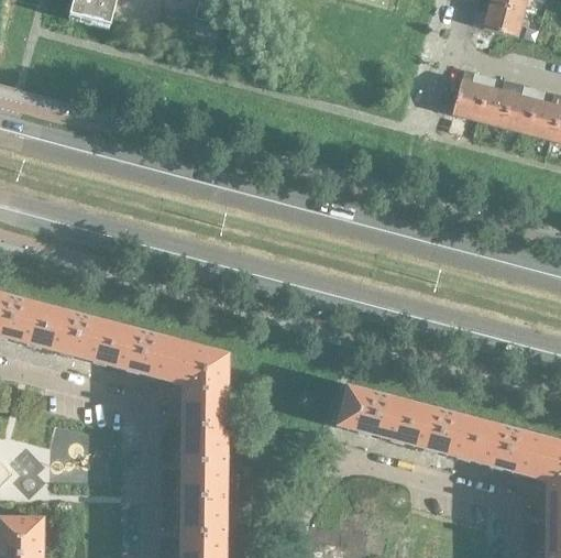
[(112,21),(118,0),(74,0),(72,10),(112,21)]
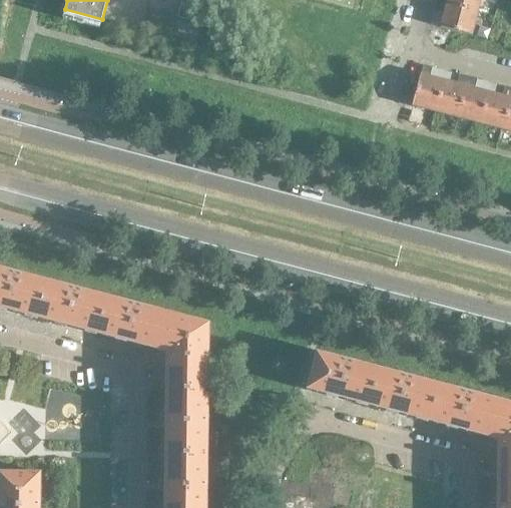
[(472,30),(479,7),(451,0),(447,0),(446,3),(437,1),(432,19),(441,21),(441,22),(472,30)]
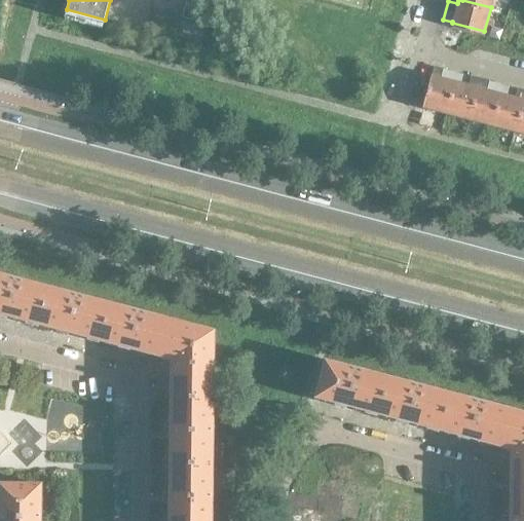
[(447,110),(458,68),(440,63),(437,73),(433,71),(423,104),(447,110)]
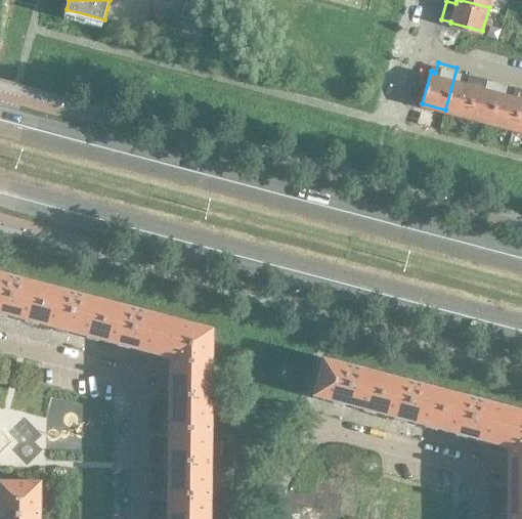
[(469,116),(477,84),(473,82),(476,73),(457,68),(445,110),(469,116)]
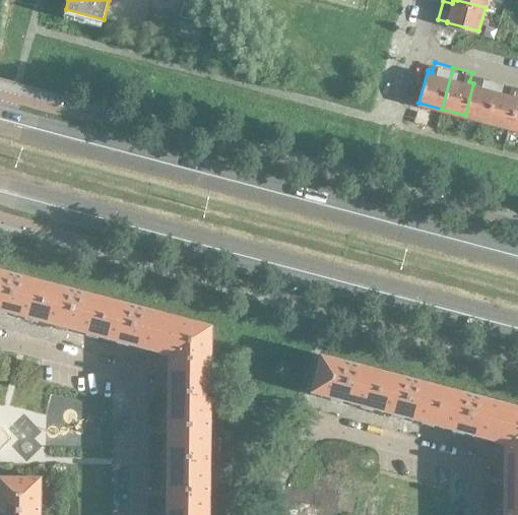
[(488,121),(499,79),(480,74),(477,84),(473,83),(465,115),(488,121)]
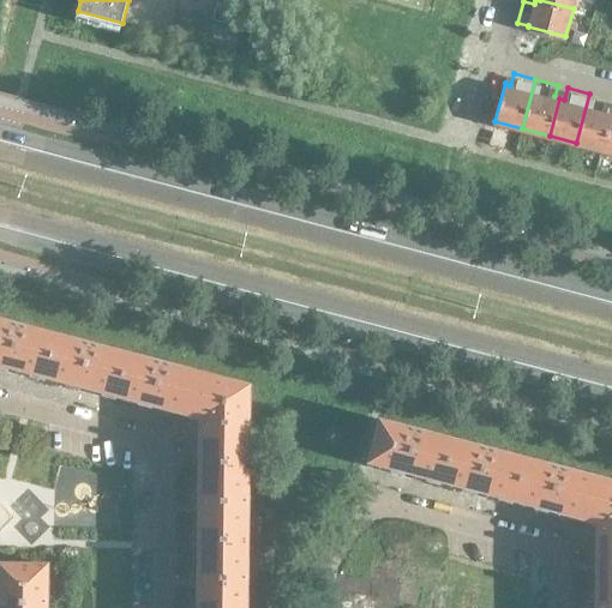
[(604,150),(611,121),(611,110),(609,110),(611,100),(589,94),(576,143),(604,150)]
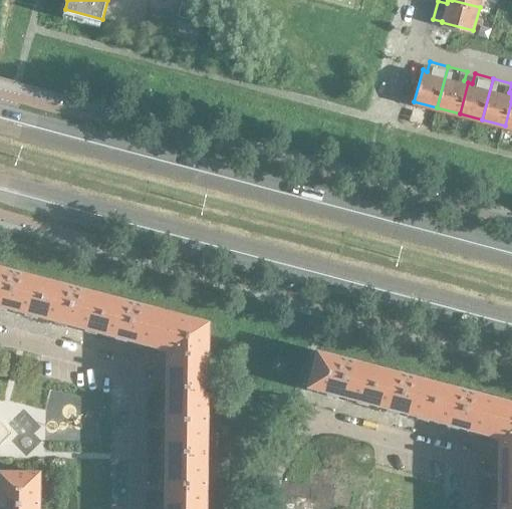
[(0,303),(38,314),(47,277),(0,265),(0,303)]
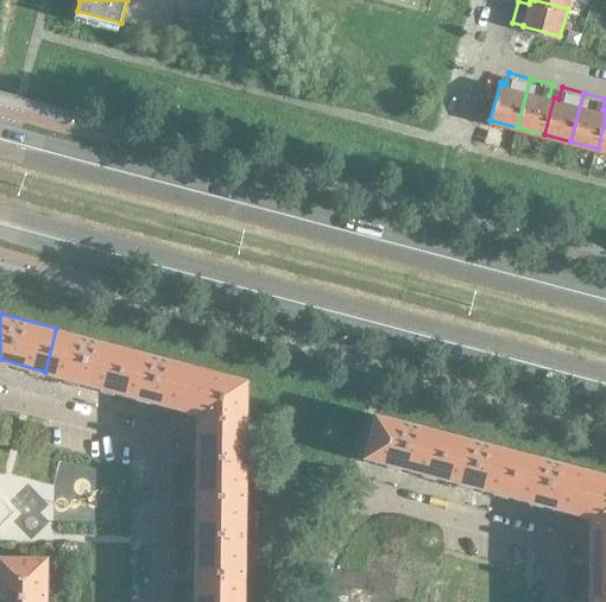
[(117,390),(127,347),(56,328),(45,372),(117,390)]
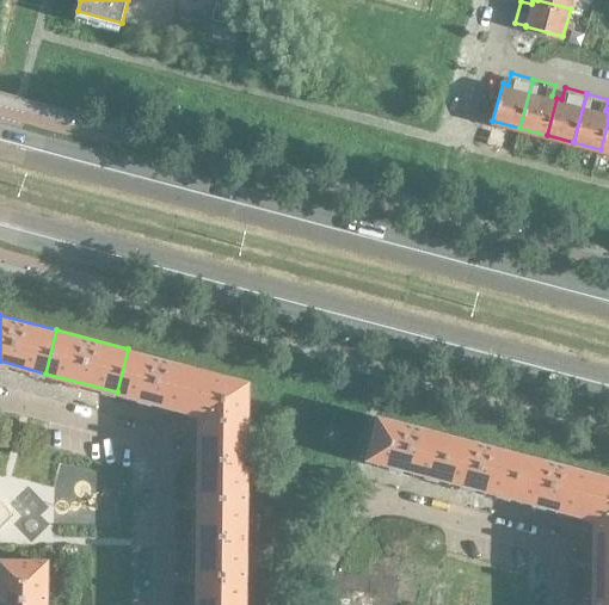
[(205,395),(213,371),(128,349),(117,391),(189,411),(194,393),(205,395)]
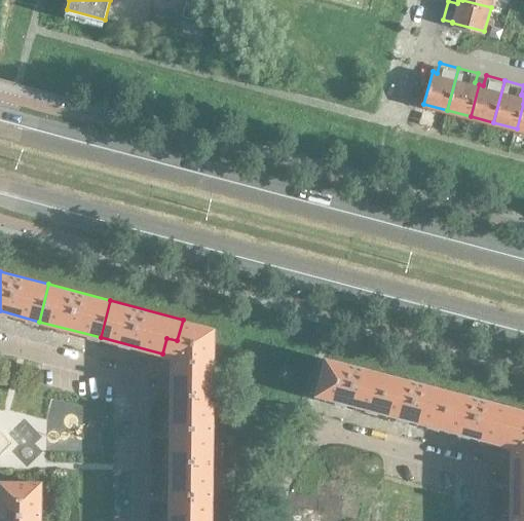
[(214,396),(214,348),(215,328),(183,320),(177,340),(166,338),(162,354),(172,356),(171,396),(214,396)]
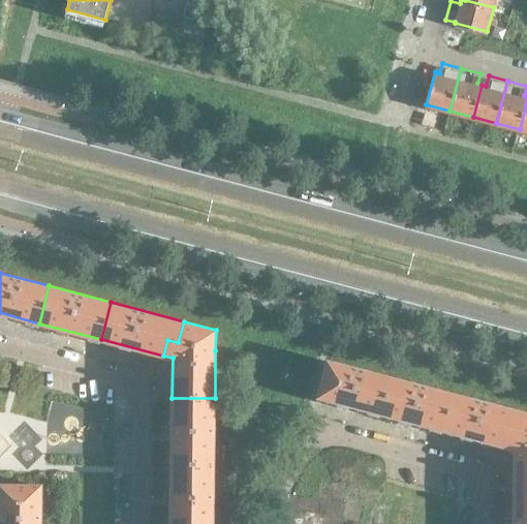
[(380,413),(390,376),(328,360),(317,397),(380,413)]
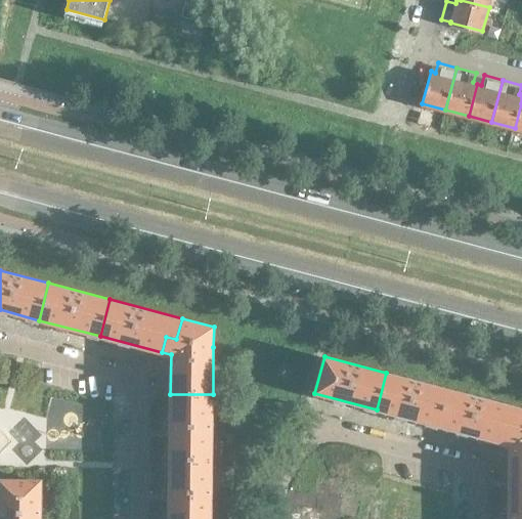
[(438,426),(447,389),(386,373),(377,409),(438,426)]
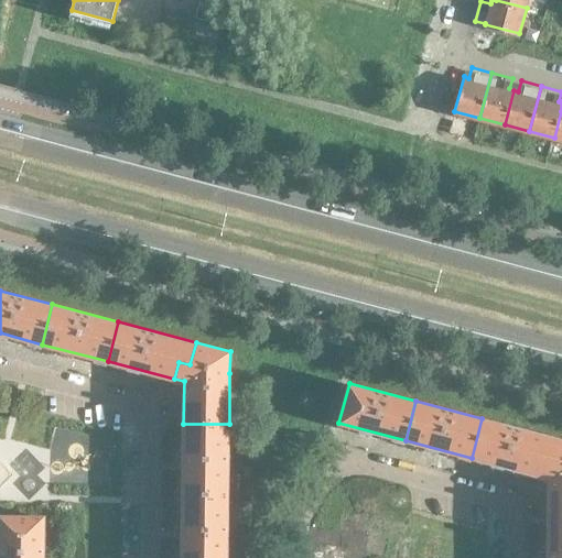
[(553,461),(560,438),(482,418),(472,458),(538,476),(542,458),(553,461)]
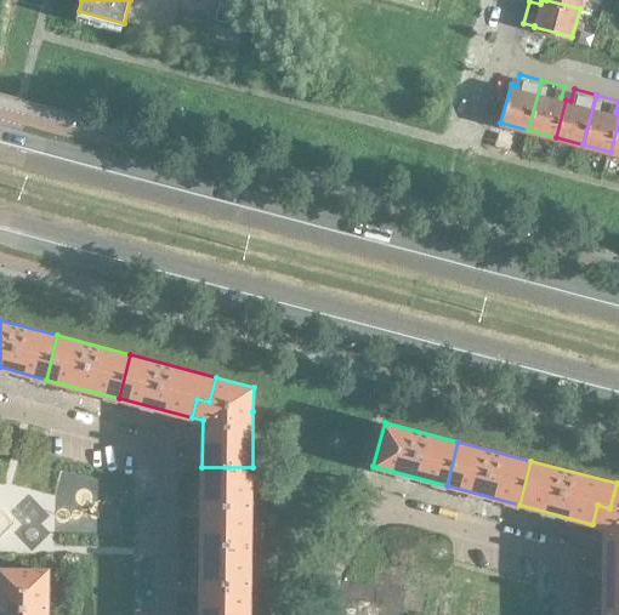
[(248,516),(249,496),(253,496),(253,467),(202,467),(202,473),(198,487),(205,489),(205,500),(202,500),(202,517),(198,530),(205,533),(205,544),(205,545),(251,545),(251,516),(248,516)]
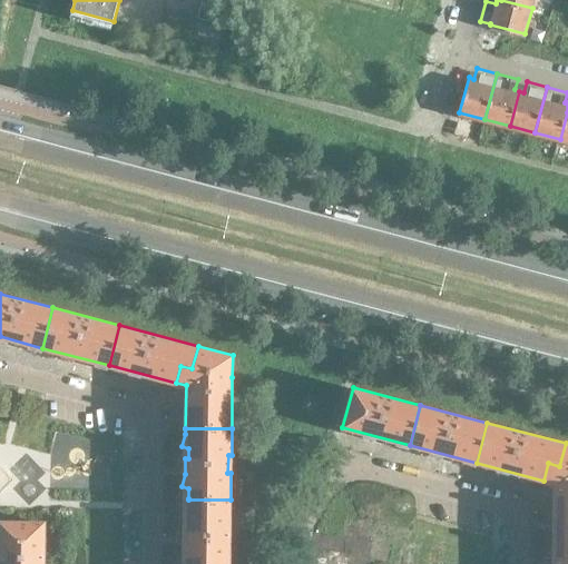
[(567,443),(566,443),(559,466),(548,463),(544,481),(554,483),(554,525),(567,525),(567,443)]
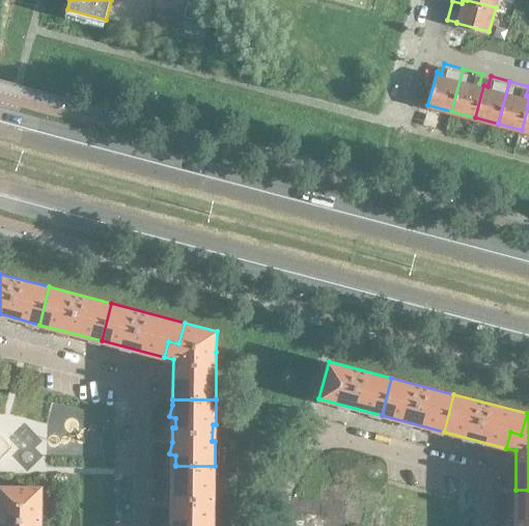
[(212,507),(212,491),(215,491),(215,466),(175,466),(175,465),(172,465),(172,470),(169,481),(174,483),(174,493),(171,493),(171,508),(168,520),(174,522),(173,525),(214,525),(215,507),(212,507)]
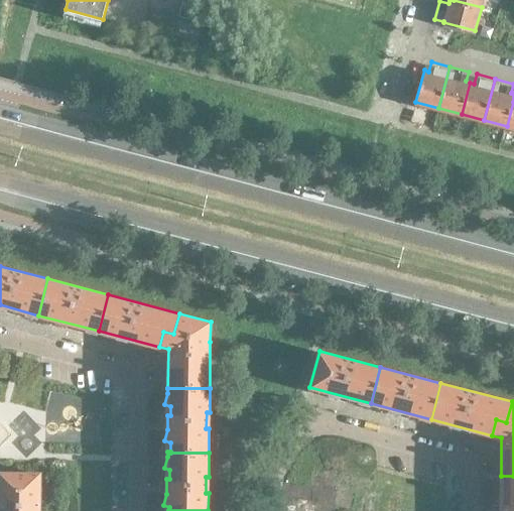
[(37,510),(38,498),(41,498),(41,472),(0,471),(0,489),(3,490),(3,499),(0,499),(0,510),(37,510)]
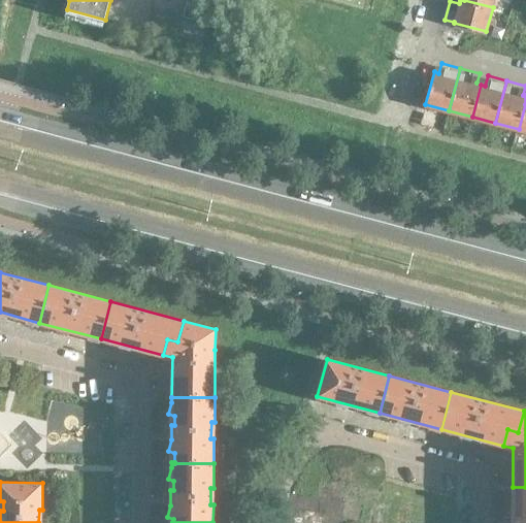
[(367,482),(361,513),(386,517),(391,486),(367,482)]
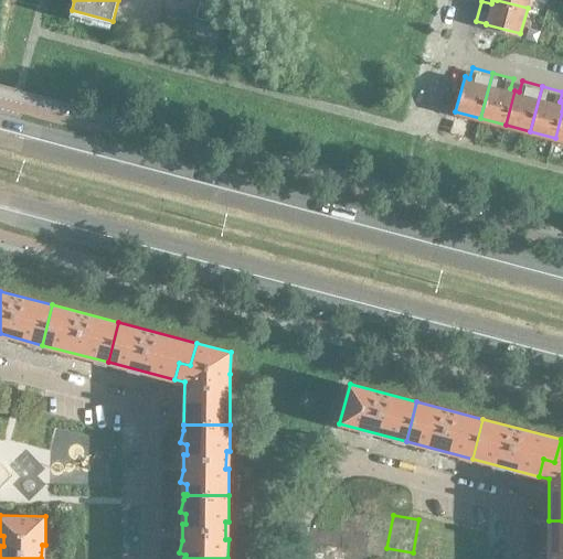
[(562,520),(549,520),(549,527),(544,539),(551,540),(551,551),(548,550),(548,558),(562,558),(562,520)]
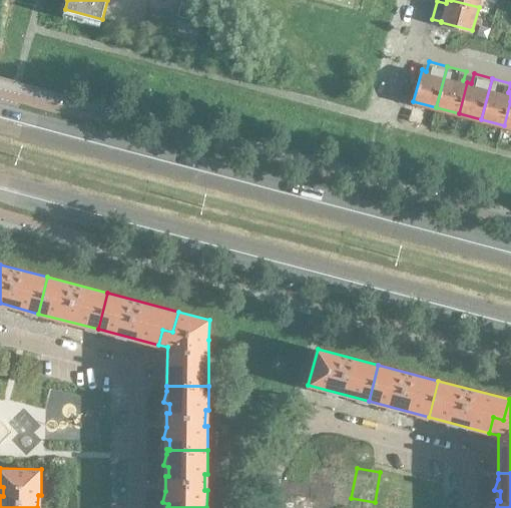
[(290,507),(315,507),(316,500),(291,499),(290,507)]
